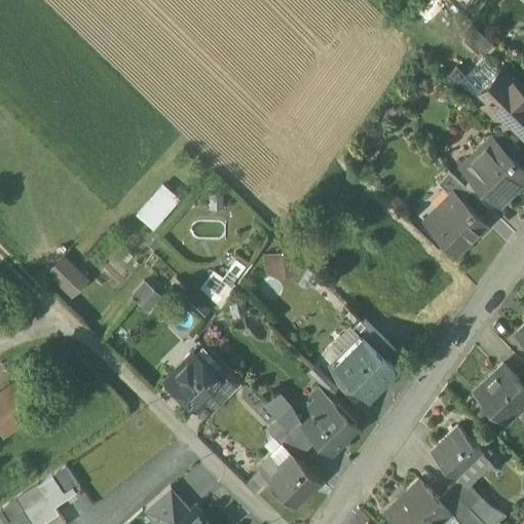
[(523,94),(501,72),(480,94),(511,124),(523,137),(523,94)]
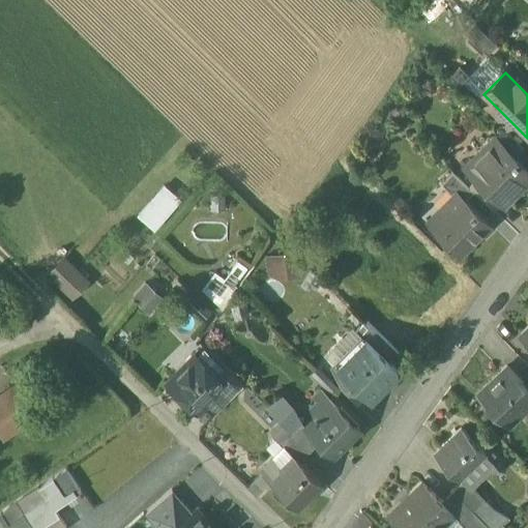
[(515,125),(493,104),(484,112),(505,133),(506,134),(515,125)]
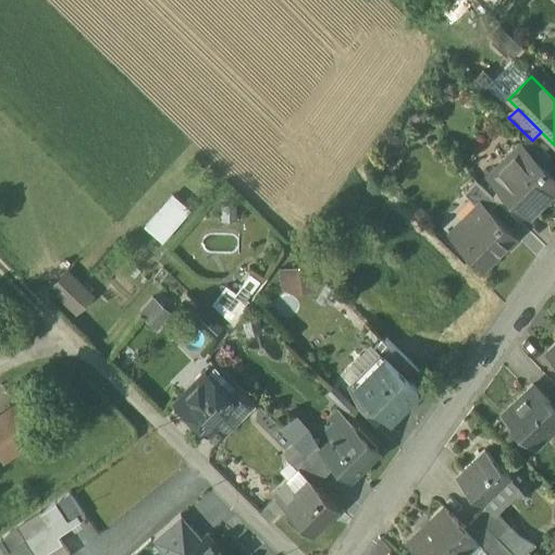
[(532,140),(531,139),(522,148),(543,169),(552,160),(532,140)]
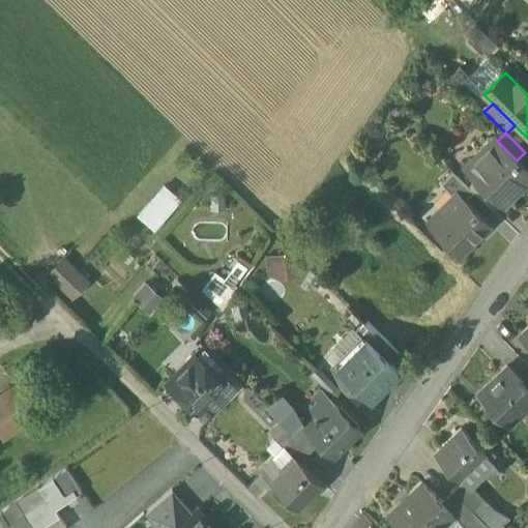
[(497,141),(467,171),(477,181),(502,206),(504,207),(527,182),(527,172),(517,160),(497,141)]
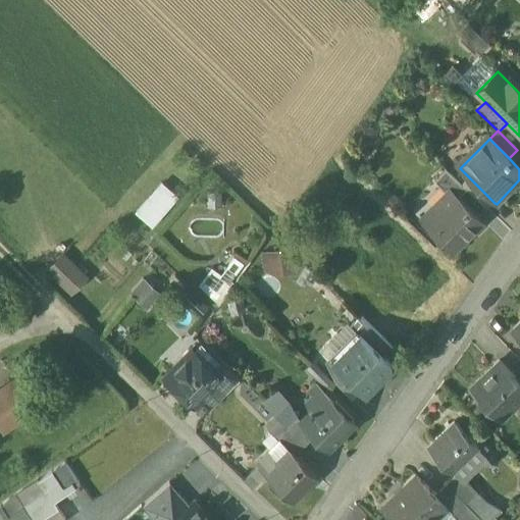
[(462,187),(449,173),(437,186),(449,197),(452,195),(460,202),(469,194),(462,187)]
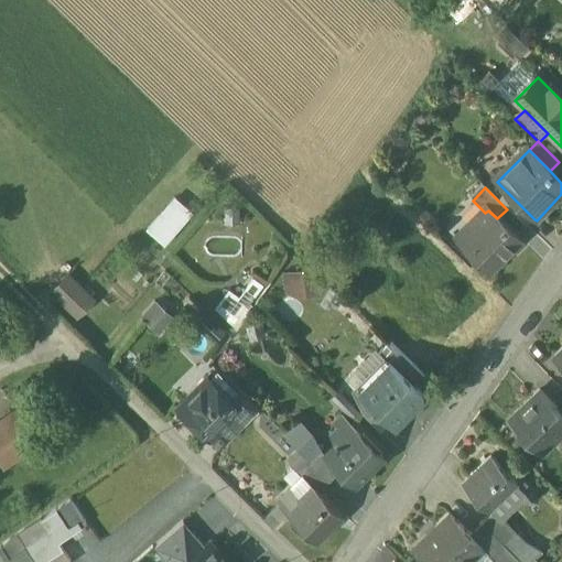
[(535,219),(508,193),(499,202),(507,209),(526,228),(535,219)]
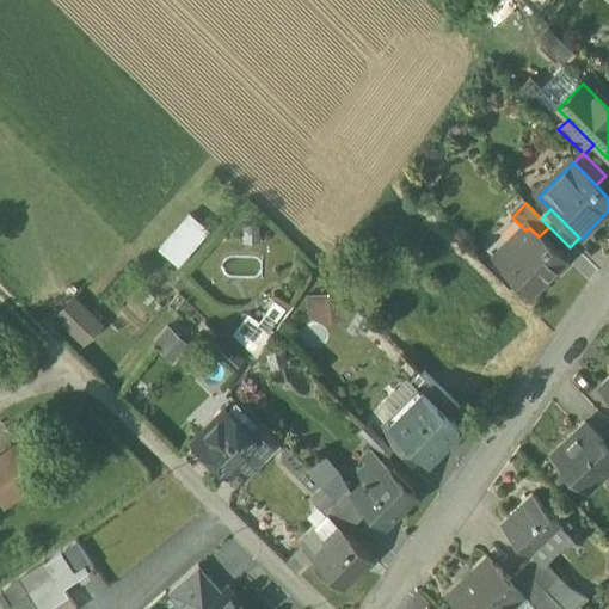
[(179,269),(210,232),(189,214),(158,251),(179,269)]
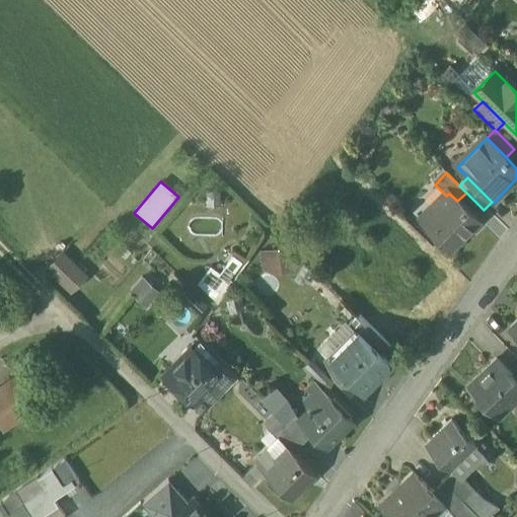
[(457,201),(449,194),(446,196),(434,209),(440,215),(427,227),(452,252),(481,224),(457,201)]
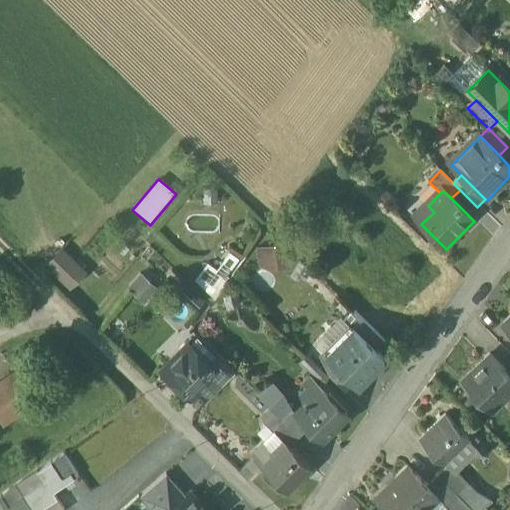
[(70,290),(89,272),(63,246),(45,265),(70,290)]
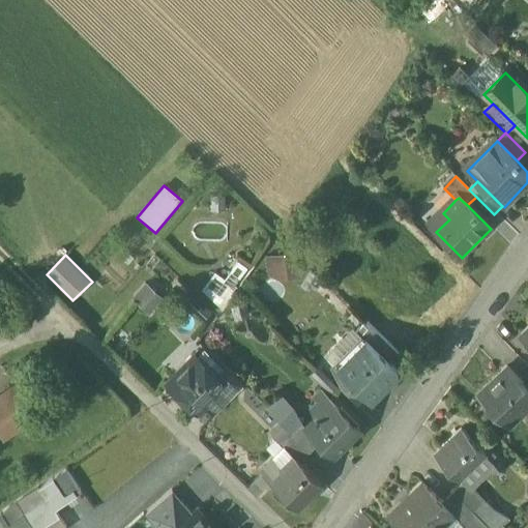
[(297,256),(267,258),(269,281),(299,279),(297,256)]
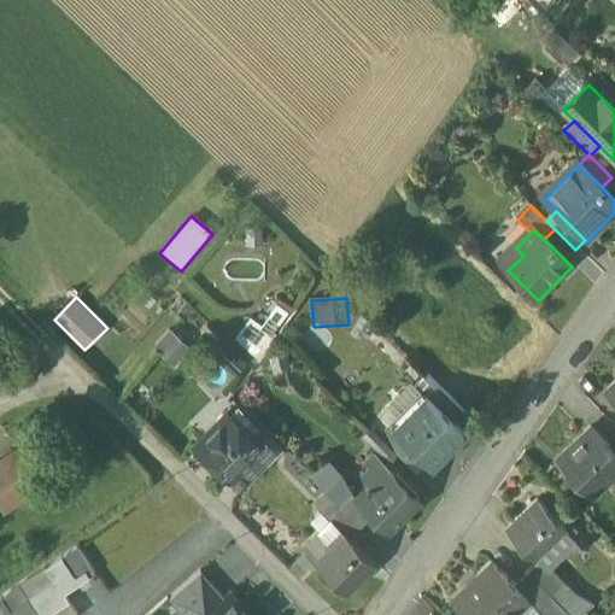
[(262,326),(252,317),(235,339),(255,355),(287,312),(279,305),(262,326)]
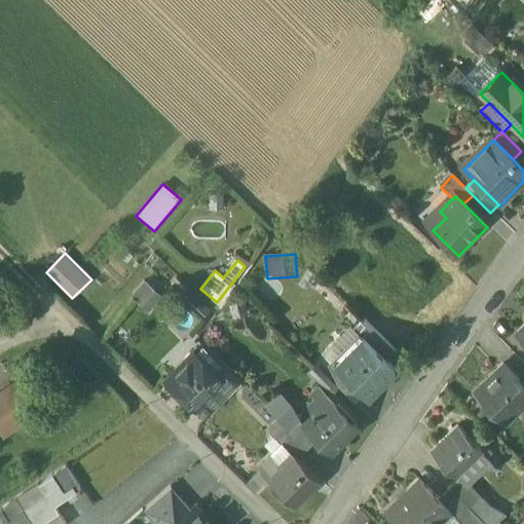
[(148,312),(162,300),(146,282),(132,294),(148,312)]
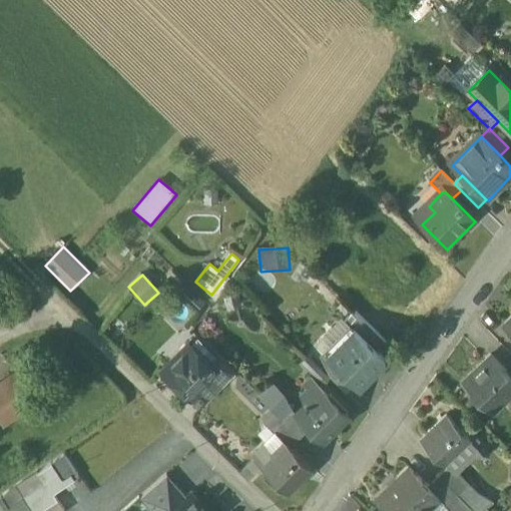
[(387,345),(356,314),(346,324),(353,331),(354,330),(378,354),(387,345)]
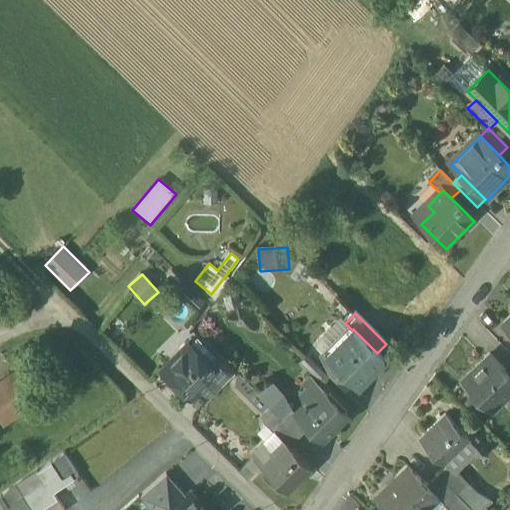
[(377,353),(353,329),(352,330),(325,357),(353,385),(357,388),(384,361),(377,353)]
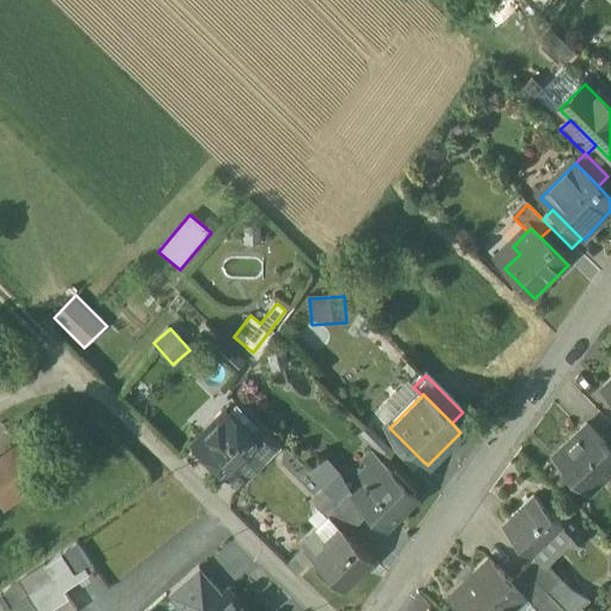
[(259,446),(227,413),(195,446),(229,478),(242,466),(260,447),(259,446)]
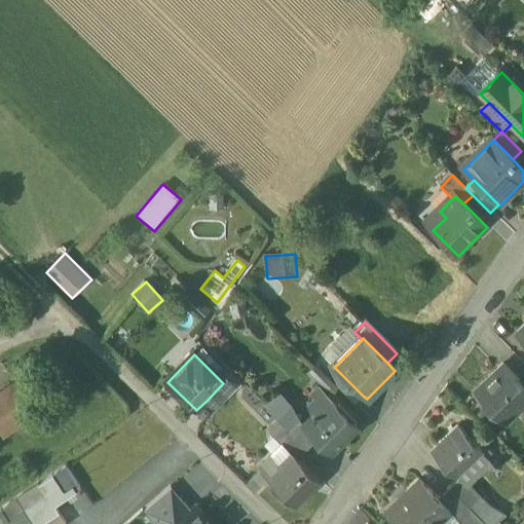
[(523,386),(504,368),(474,398),(503,427),(523,407),(523,386)]
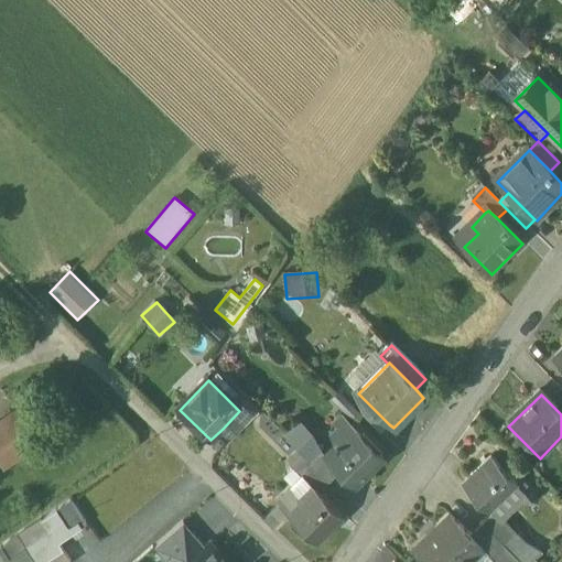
[(260,412),(248,400),(238,410),(239,411),(223,429),(234,440),(260,412)]
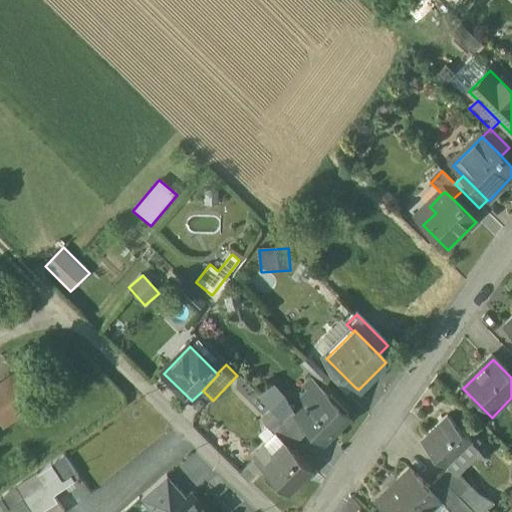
[(354,387),(338,370),(330,378),(346,395),(354,387)]
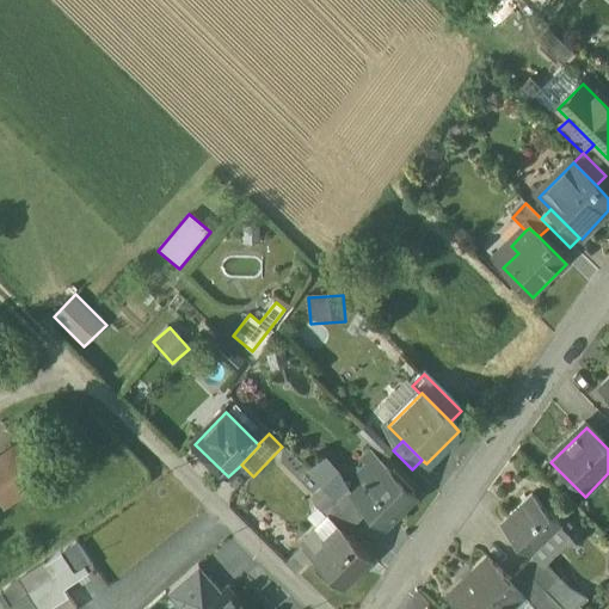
[(30,465),(0,485),(0,497),(6,506),(41,481),(30,465)]
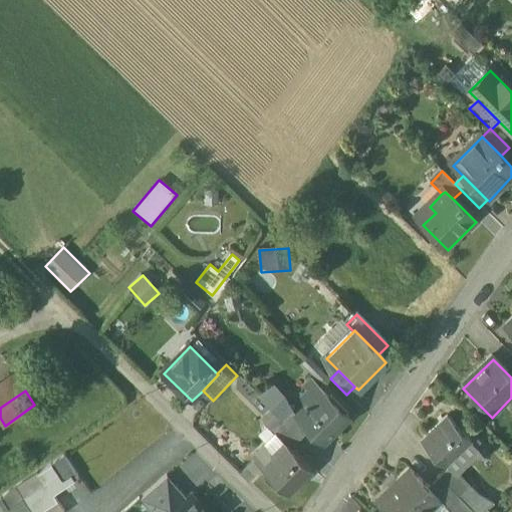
[(299,419),(298,420),(310,432),(324,445),(349,419),(323,394),(299,419)]
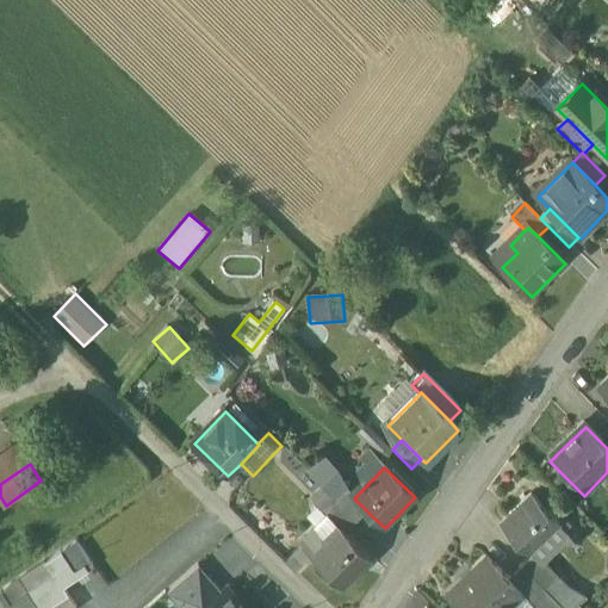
[(355,497),(345,486),(334,498),(359,523),(368,513),(354,498),(355,497)]
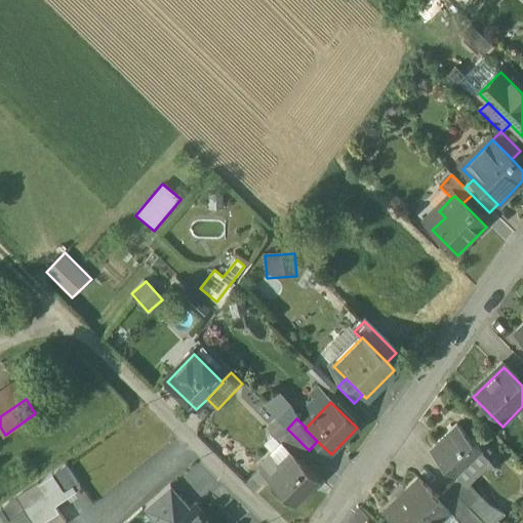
[(309,450),(287,429),(275,440),(292,456),(293,455),(298,460),(309,450)]
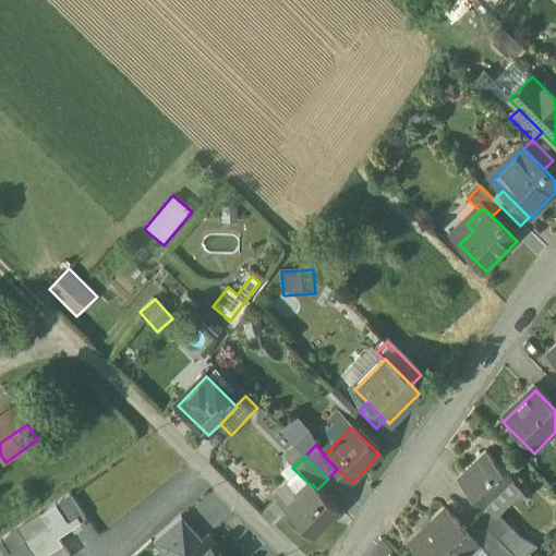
[(487,456),(460,483),(483,507),(511,480),(487,456)]
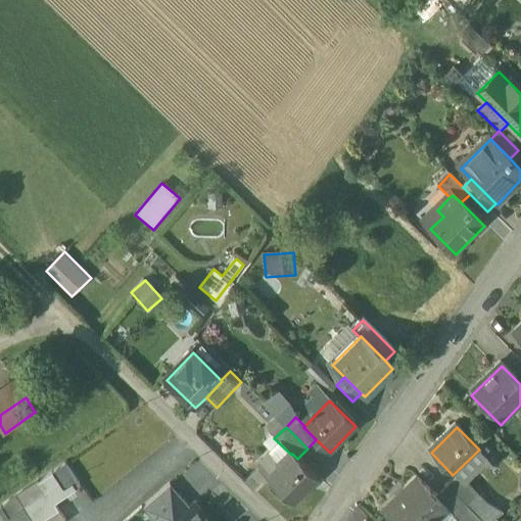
[(297,459),(292,454),(291,455),(268,478),(293,504),(318,479),(297,459)]
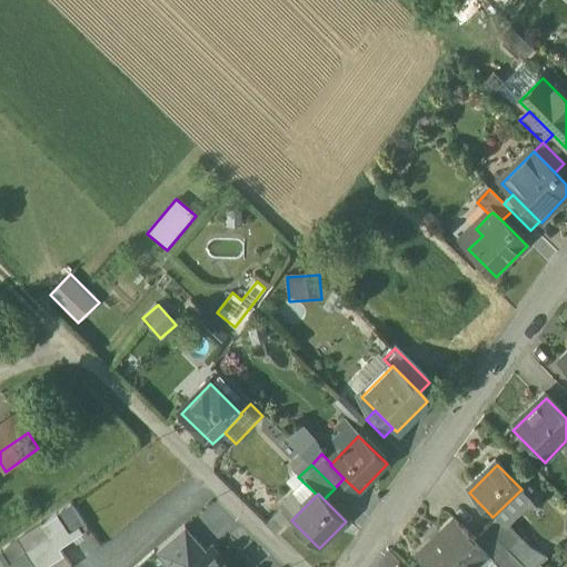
[(51,538),(10,566),(2,554),(0,555),(0,566),(50,566),(66,557),(61,550),(83,535),(88,543),(92,539),(87,530),(89,529),(73,506),(43,527),(51,538)]
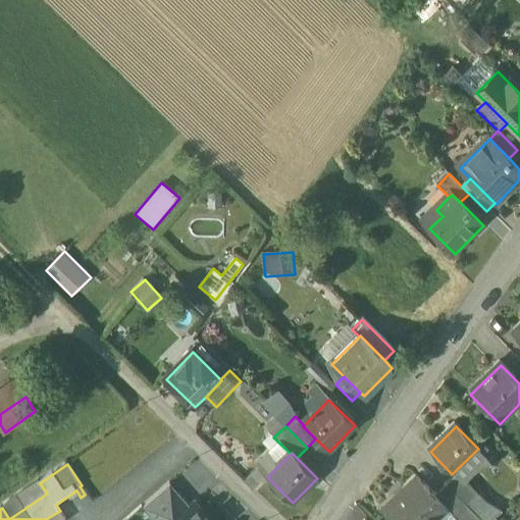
[(477,497),(457,476),(447,486),(467,507),(477,497)]
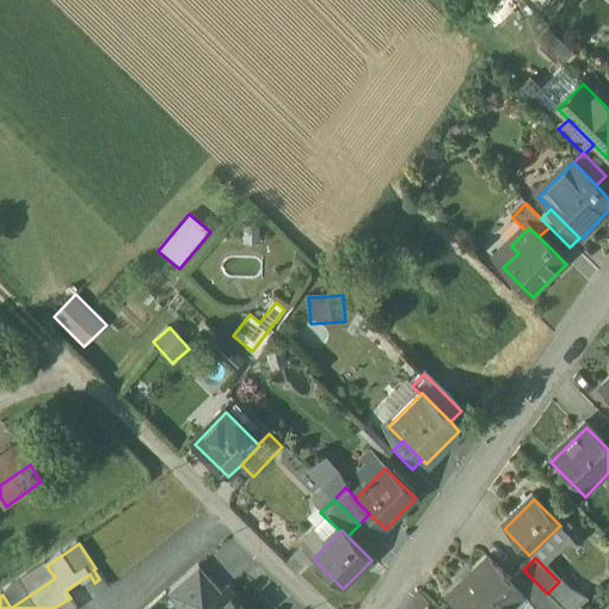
[(488,561),(448,602),(454,608),(515,608),(524,600),(526,598),(510,583),(488,561)]
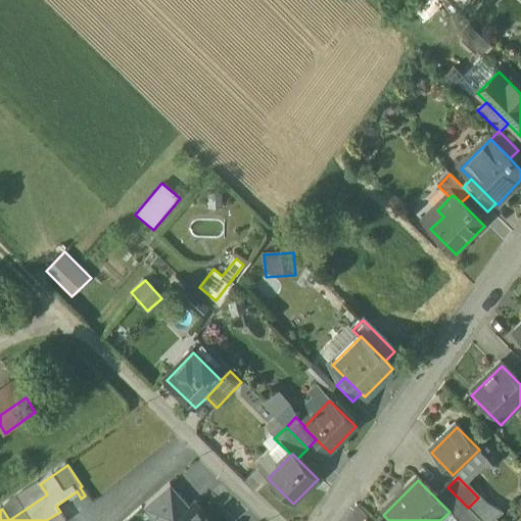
[(171,485),(143,510),(152,520),(175,520),(190,508),(171,485)]
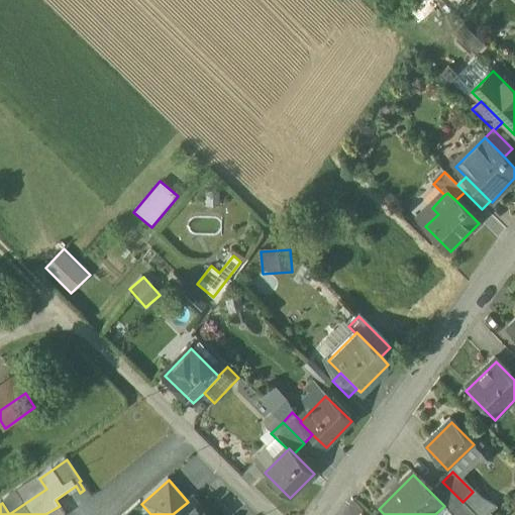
[(462,502),(442,482),(431,493),(444,506),(443,507),(450,514),(462,502)]
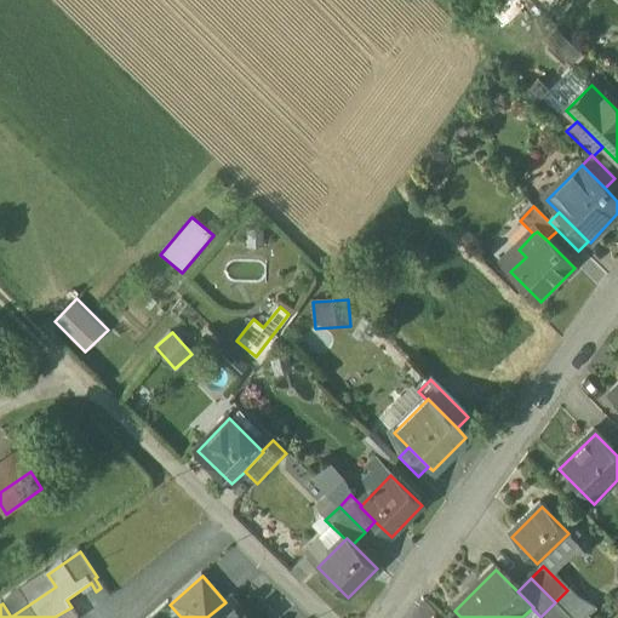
[(249,617),(232,598),(225,602),(207,617),(249,617)]
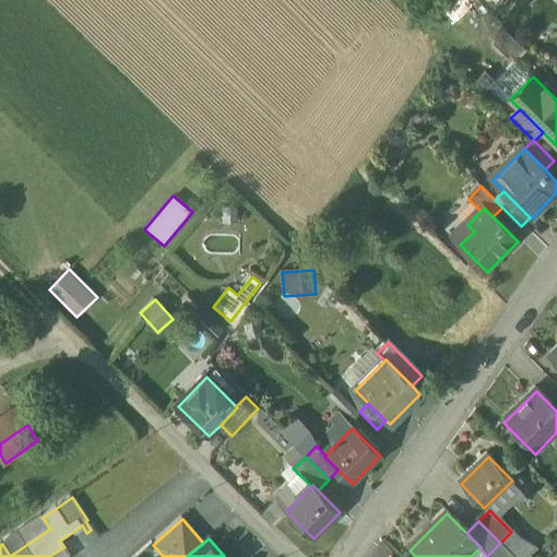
[(487,556),(513,556),(500,543),(487,556)]
